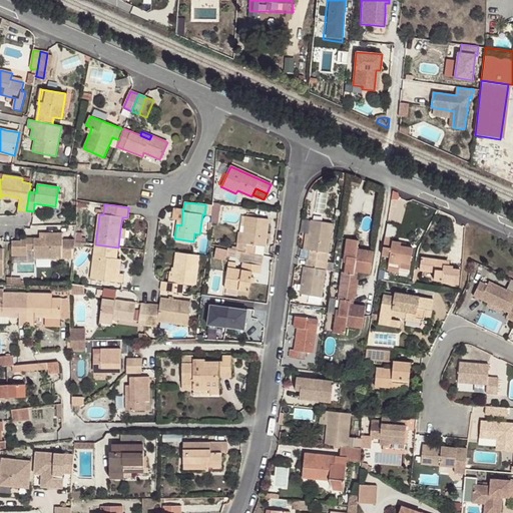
[(182,208),(174,207),(172,218),(177,219),(176,224),(181,225),(182,208)]
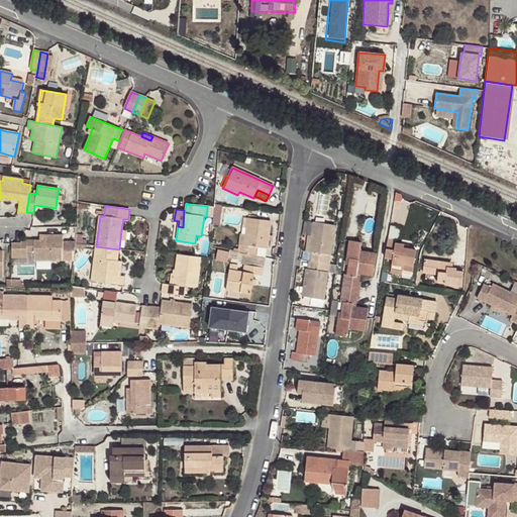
[(239,251),(256,255),(257,247),(268,248),(269,240),(269,235),(271,221),(248,218),(246,228),(242,228),(239,251)]
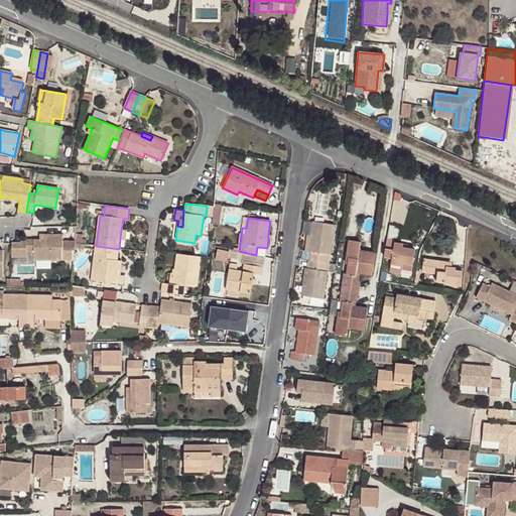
[(323,298),(327,271),(328,263),(329,263),(334,225),(312,222),(310,236),(308,251),(310,251),(307,268),(305,268),(301,295),(311,297),(319,298),(323,298)]
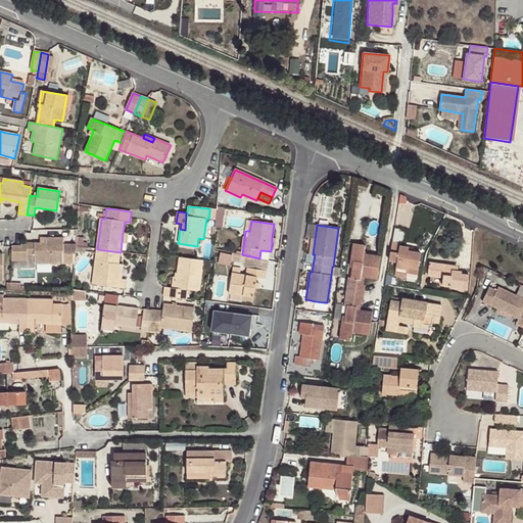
[(21,246),(13,246),(12,259),(27,260),(27,254),(35,254),(35,264),(52,264),(74,264),(76,246),(77,244),(63,244),(63,239),(45,239),(44,243),(40,243),(21,243),(21,246)]
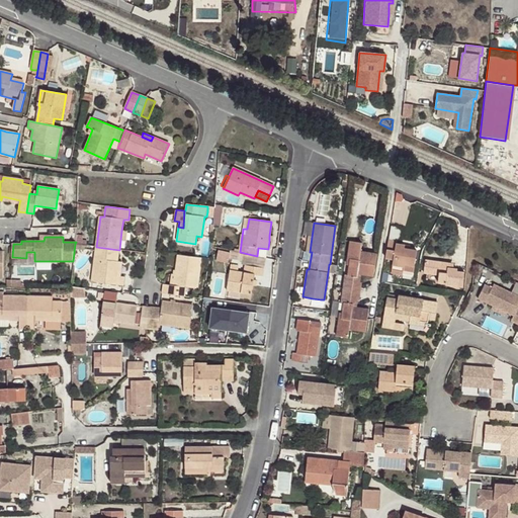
[(397,241),(389,240),(385,257),(394,259),(392,273),(402,274),(404,264),(413,265),(416,250),(409,249),(404,248),(405,245),(397,243),(397,241)]
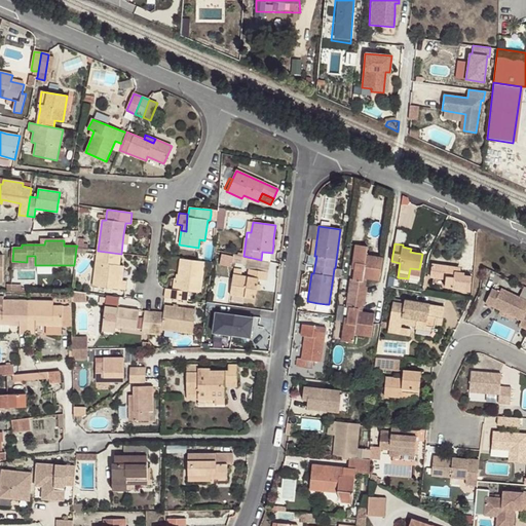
[(367,248),(355,246),(352,268),(354,268),(352,279),(350,278),(346,307),(348,307),(347,317),(345,317),(341,340),(353,341),(354,334),(371,335),(374,313),(362,311),(363,304),(365,304),(367,287),(365,287),(366,278),(379,280),(382,259),(366,256),(367,248)]
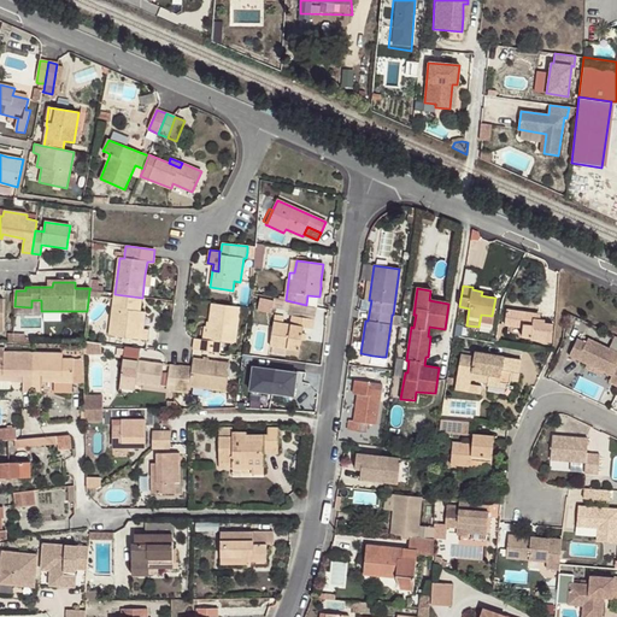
[(142,298),(115,294),(110,335),(147,341),(148,329),(144,329),(139,329),(140,312),(142,298)]
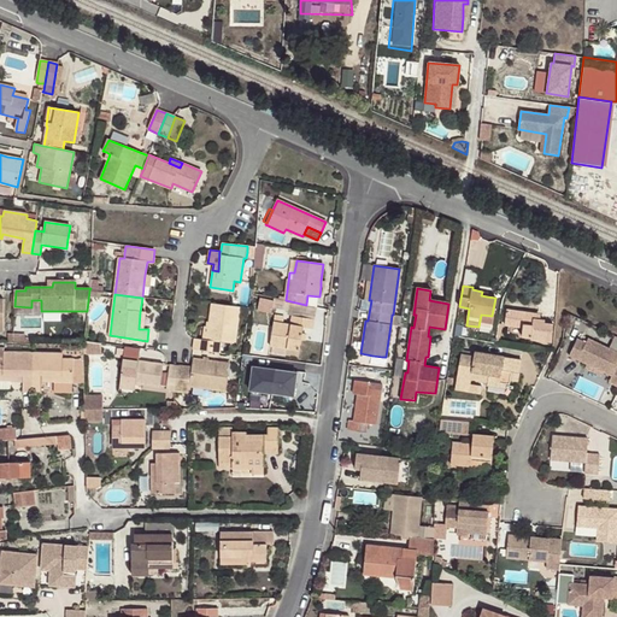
[(195,338),(194,350),(217,353),(218,341),(222,341),(234,342),(239,307),(211,304),(209,327),(206,340),(201,339),(195,338)]
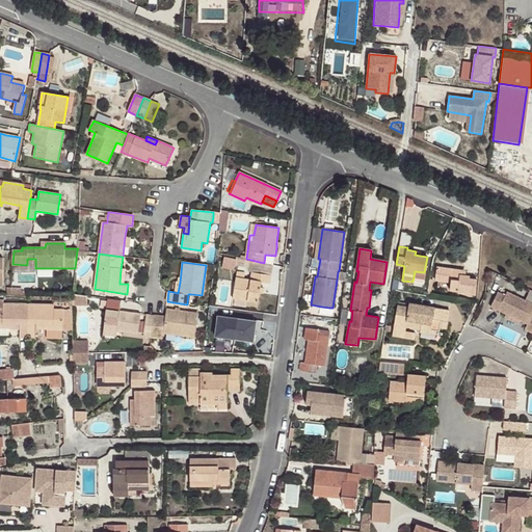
[(470,275),(466,275),(458,274),(458,271),(453,271),(453,269),(437,267),(435,281),(451,283),(450,290),(457,291),(456,292),(474,294),(476,280),(470,278),(470,275)]
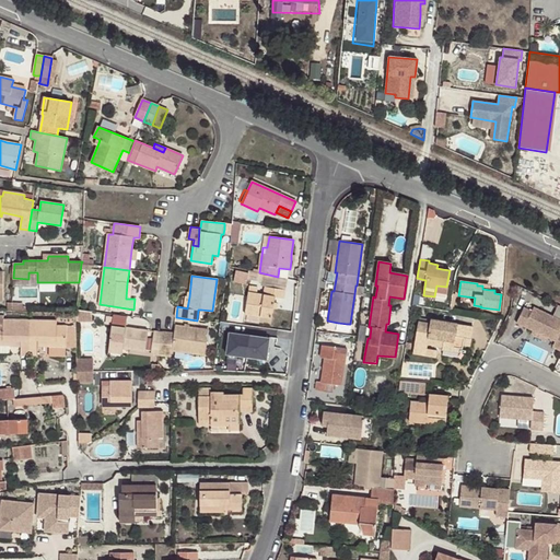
[(354,294),(363,295),(364,287),(357,286),(356,286),(354,294)]
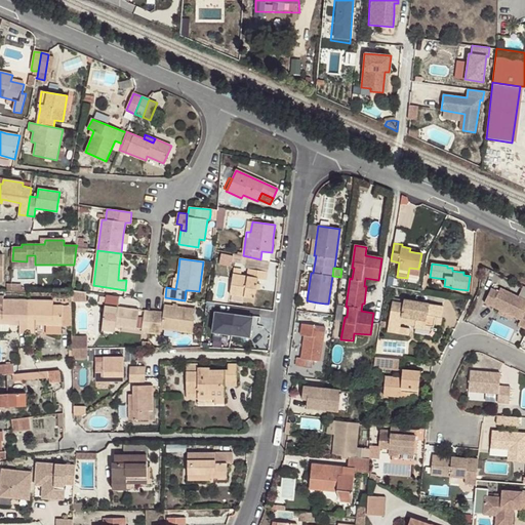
[(247,276),(241,275),(233,274),(230,294),(254,298),(256,288),(256,283),(257,278),(266,279),(268,272),(248,269),(247,276)]
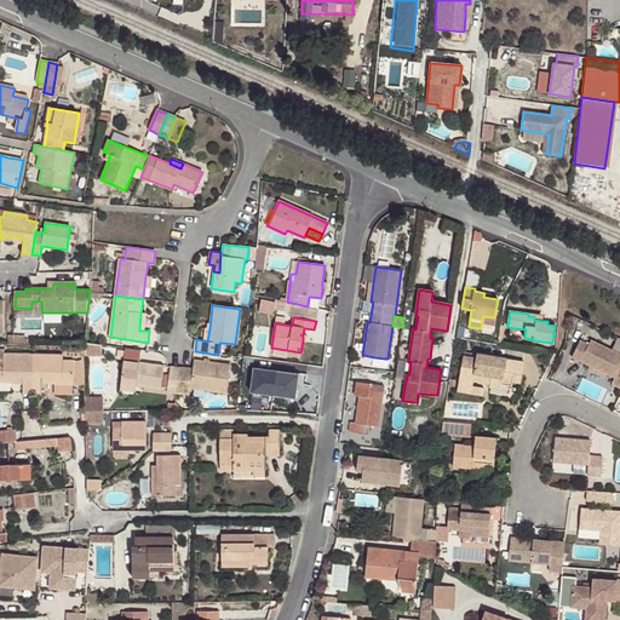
[(619,365),(619,363),(619,338),(616,337),(610,349),(590,339),(587,343),(579,339),(570,356),(589,366),(603,372),(614,377),(610,383),(619,386),(619,365)]
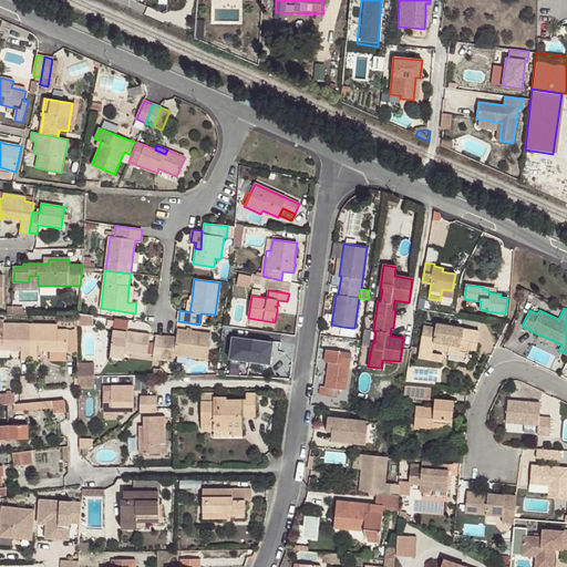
[(66,352),(78,353),(76,331),(58,330),(58,325),(3,325),(3,320),(0,319),(0,349),(21,350),(20,360),(38,361),(39,351),(39,347),(50,347),(50,351),(50,360),(65,361),(66,352)]
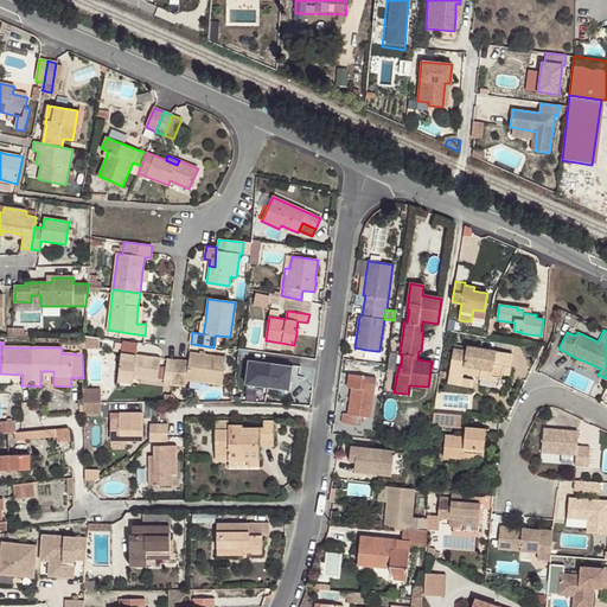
[(511,355),(466,346),(466,351),(454,350),(449,378),(462,381),(464,378),(464,374),(480,376),(480,379),(500,382),(502,374),(509,375),(511,355)]
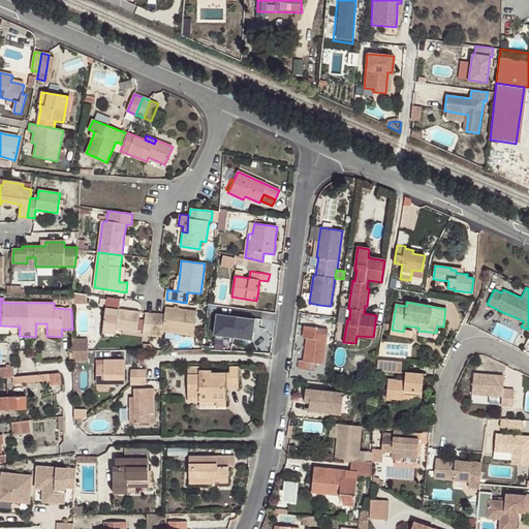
[(327,314),(328,306),(319,305),(318,314),(327,314)]
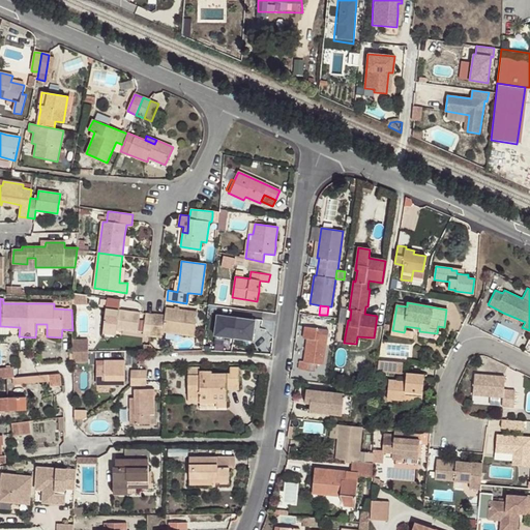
[(154,314),(151,335),(162,337),(163,332),(194,335),(197,312),(166,307),(165,315),(154,314)]
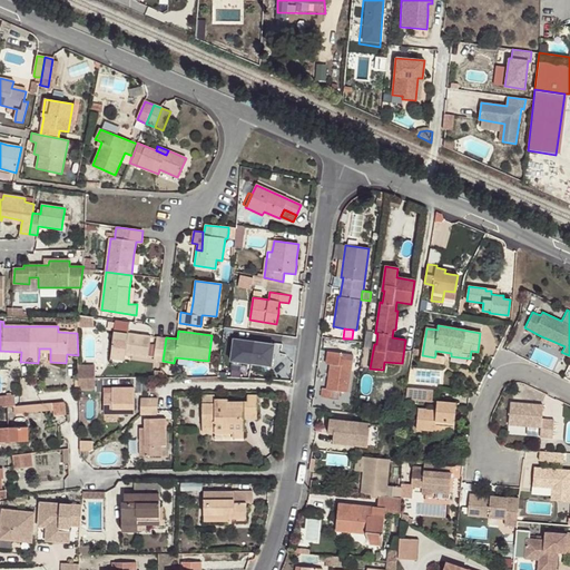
[(111,355),(125,356),(125,354),(148,357),(150,336),(114,332),(111,355)]
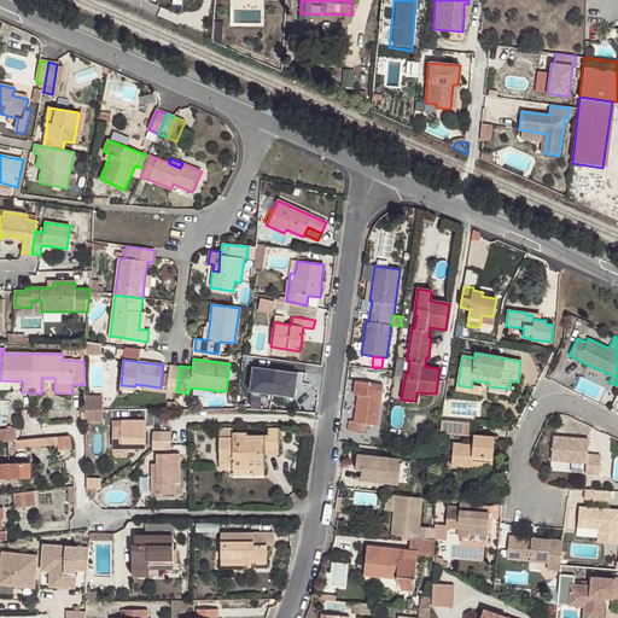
[(168,390),(176,391),(180,366),(170,365),(168,390)]
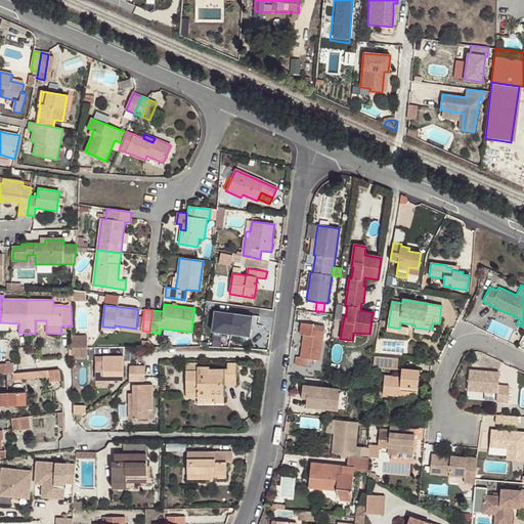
[(252,335),(253,313),(214,309),(212,332),(252,335)]
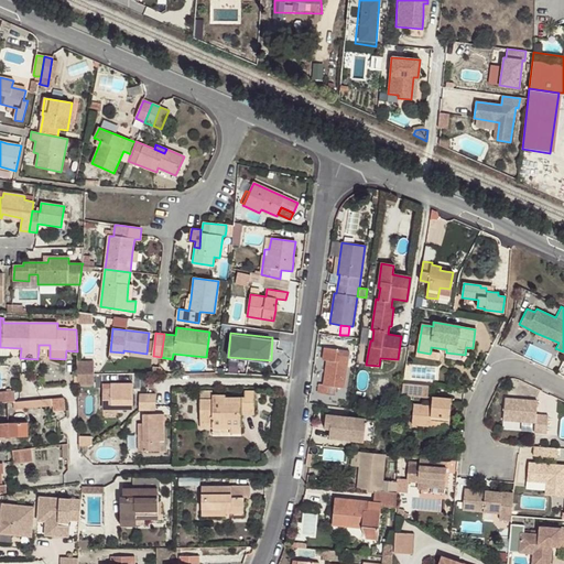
[(549,338),(535,333),(534,336),(548,342),(549,338)]
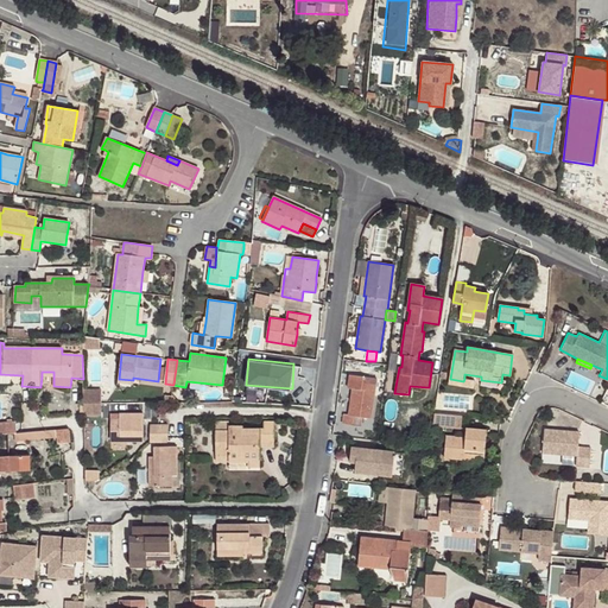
[(347,387),(350,388),(356,388),(355,396),(350,394),(347,415),(343,415),(342,423),(360,426),(361,417),(369,418),(375,379),(349,374),(347,387)]
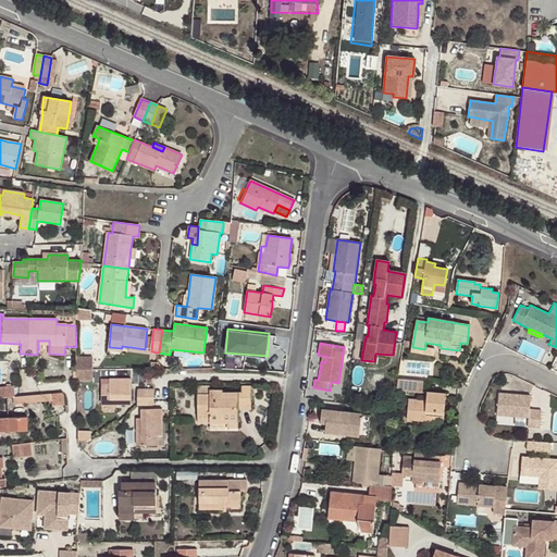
[(93,381),(93,369),(76,369),(76,381),(93,381)]
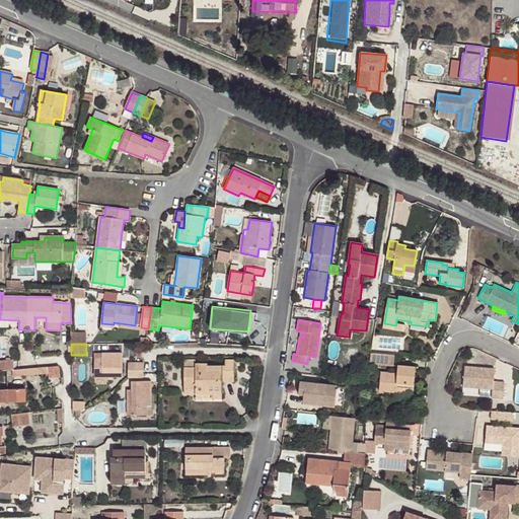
[(122,377),(122,354),(103,353),(103,358),(95,358),(95,377),(122,377)]
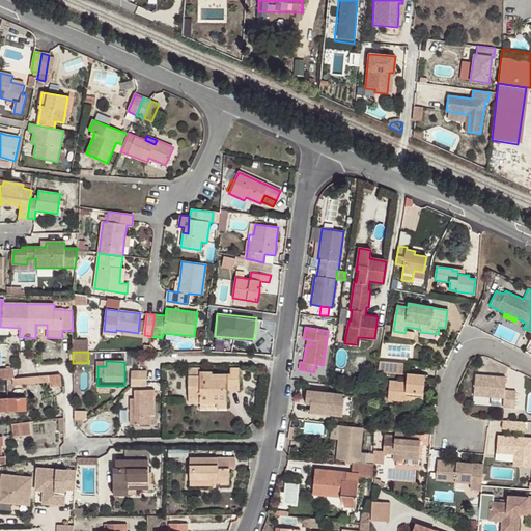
[(379,361),(378,372),(403,374),(404,363),(379,361)]
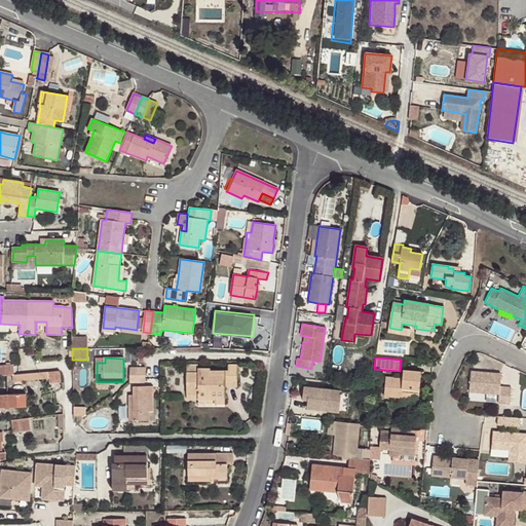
[(0,366),(0,376),(12,375),(14,375),(13,365),(0,366)]
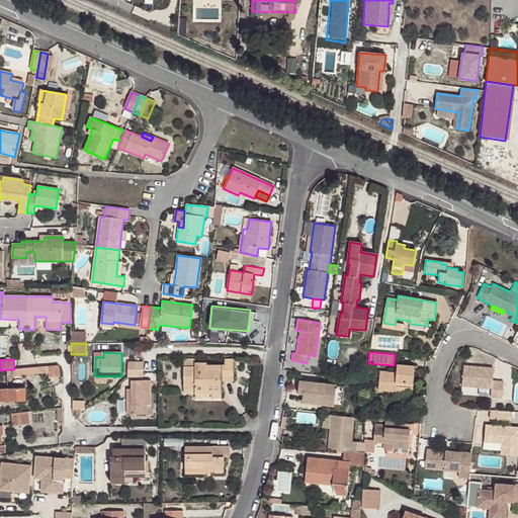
[(222,374),(234,374),(234,359),(226,359),(226,365),(207,365),(207,363),(195,363),(195,366),(184,366),(184,390),(195,390),(195,394),(211,394),(211,392),(221,392),(222,381),(222,374)]
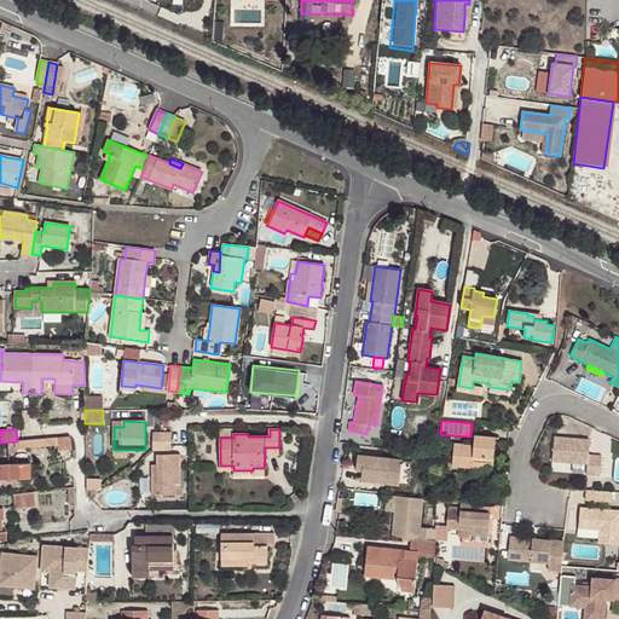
[(171,451),(171,434),(154,434),(154,451),(171,451)]
